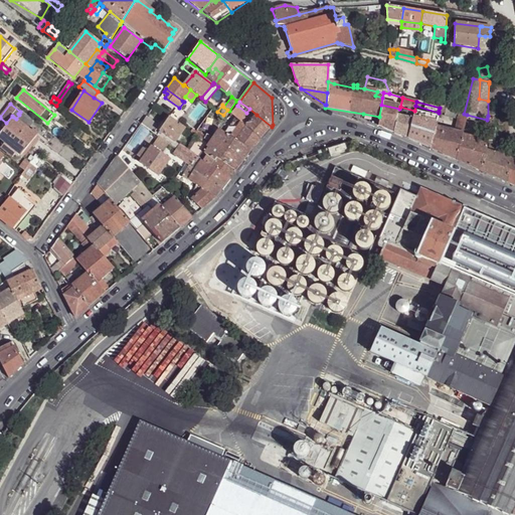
[(399,109),(381,105),(379,117),(380,117),(379,126),(386,130),(394,134),(398,116),(399,109)]
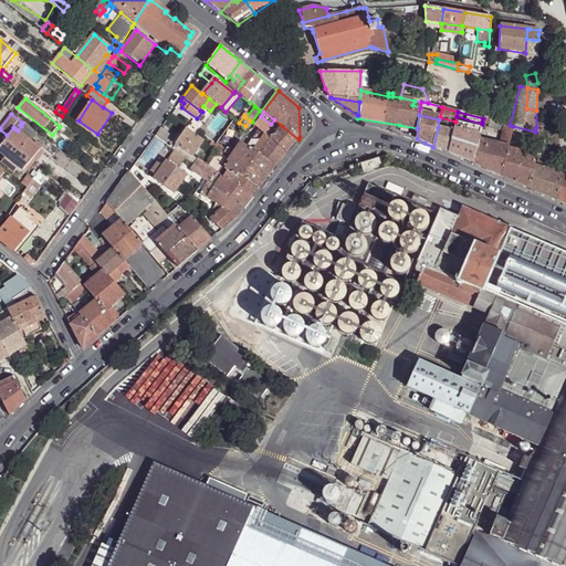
[(273,129),(260,118),(254,125),(259,129),(271,139),(275,134),(273,130),(273,129)]
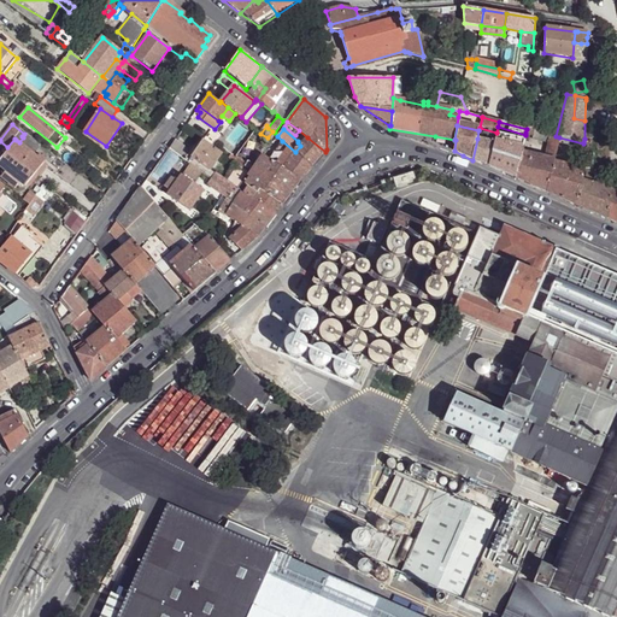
[(532,139),(547,144),(550,135),(527,129),(526,133),(533,135),(532,139)]
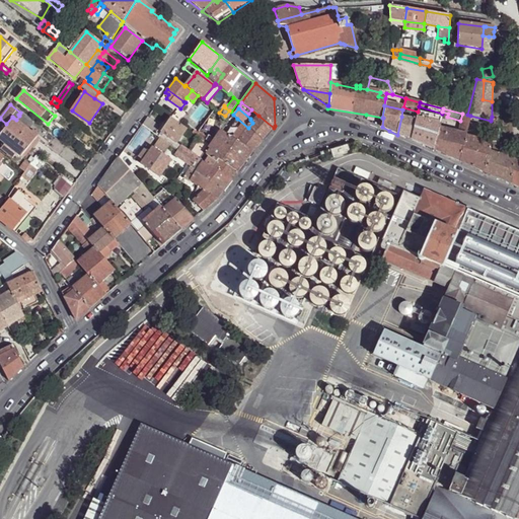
[(19,116),(16,120),(29,131),(35,123),(21,112),(20,113),(18,115),(19,116)]
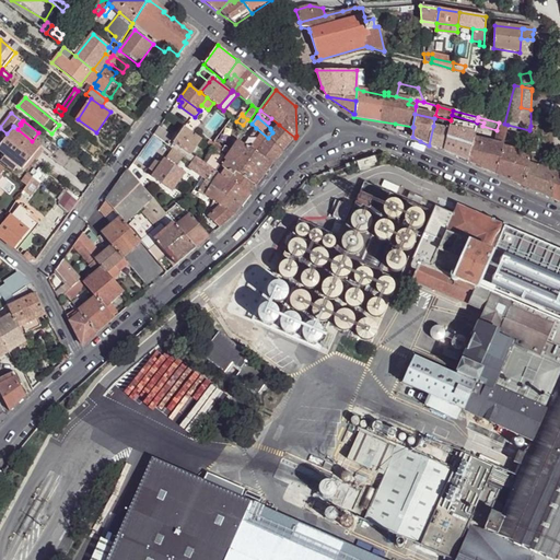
[(494,143),(503,146),(506,130),(508,125),(504,124),(499,123),(497,130),(494,143)]
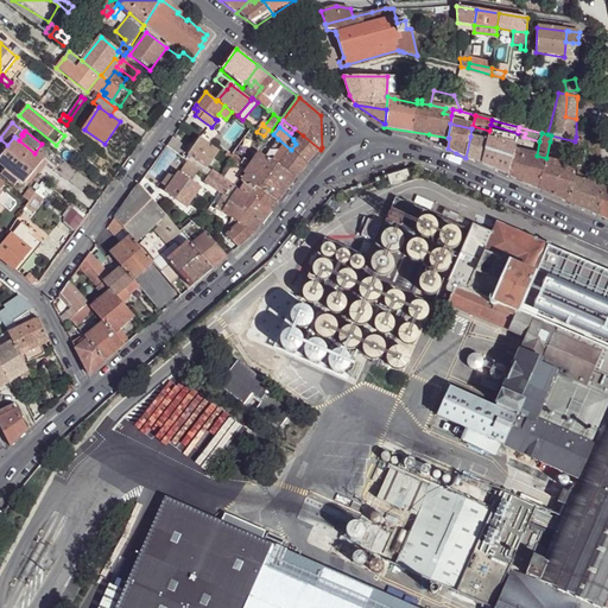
[(429,134),(426,140),(448,149),(449,138),(448,138),(429,134)]
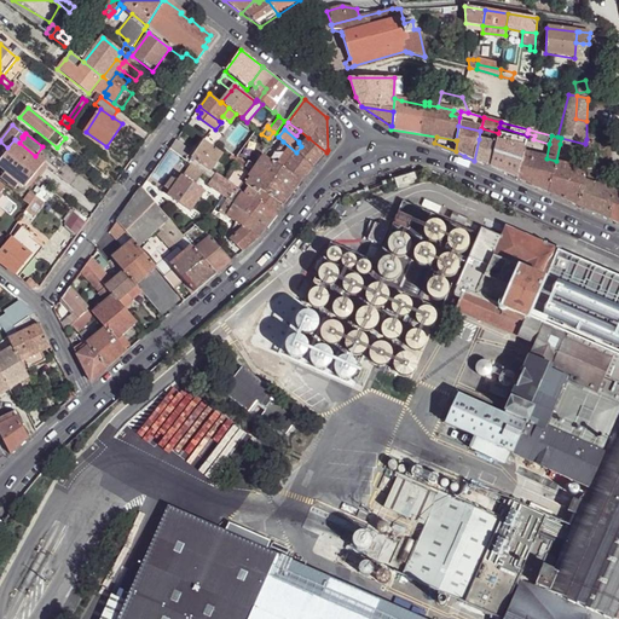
[(327,152),(308,138),(301,146),(296,152),(313,167),(327,152)]
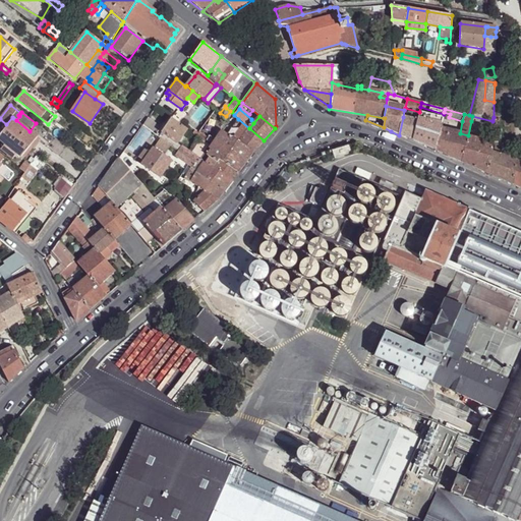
[(472,116),(471,121),(493,127),(493,125),(493,121),(472,116)]
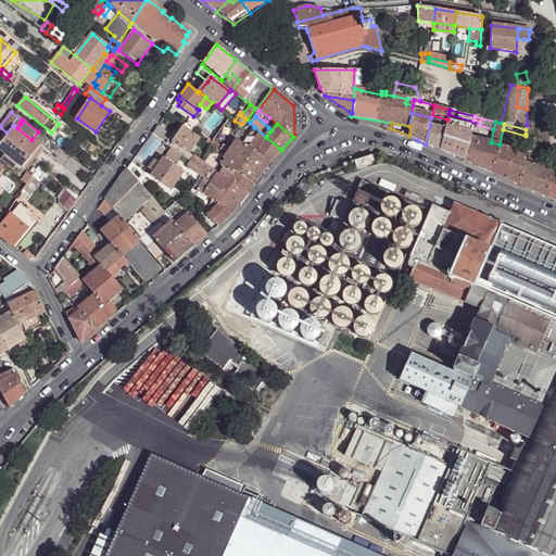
[(426,144),(440,151),(445,129),(430,125),(426,144)]
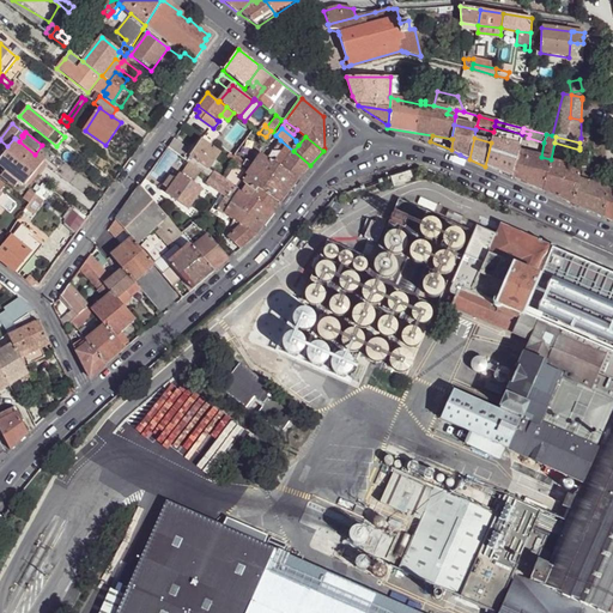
[(19,141),(16,139),(0,158),(0,164),(6,170),(20,181),(25,184),(36,171),(32,169),(40,158),(35,155),(19,141)]
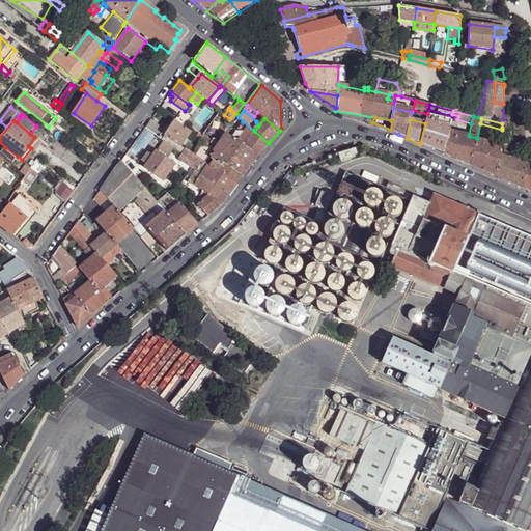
[(425,123),(420,144),(443,155),(449,131),(450,127),(426,120),(425,123)]
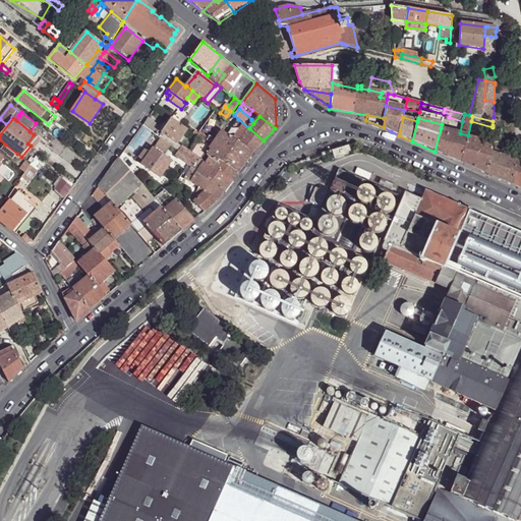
[(176,122),(172,119),(161,133),(165,136),(177,145),(186,130),(176,122)]
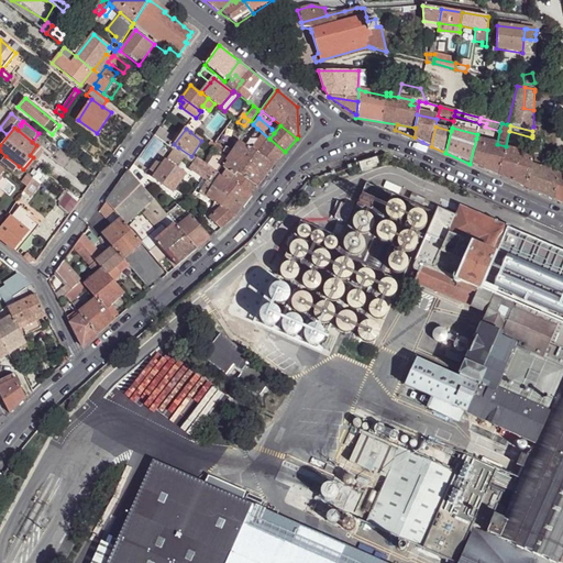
[(269,139),(257,129),(255,132),(245,146),(274,166),(285,152),(269,139)]
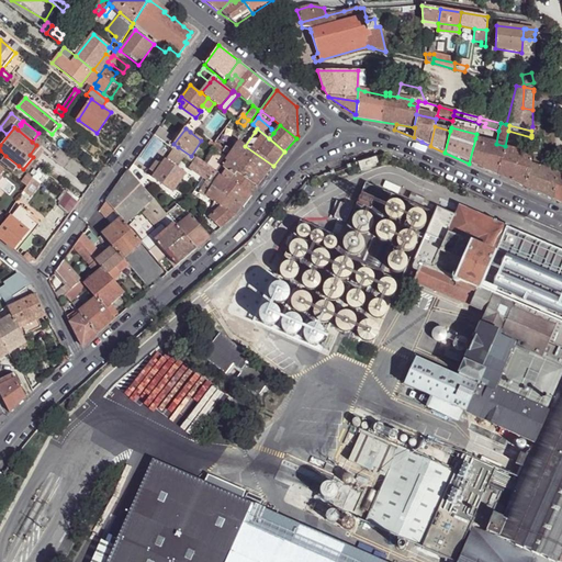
[(169,136),(158,130),(155,135),(165,143),(169,136)]
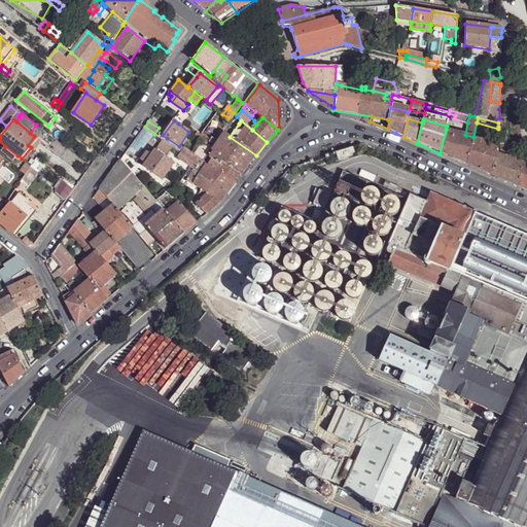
[(440,153),(467,165),(472,138),(473,137),(465,135),(446,130),(440,153)]
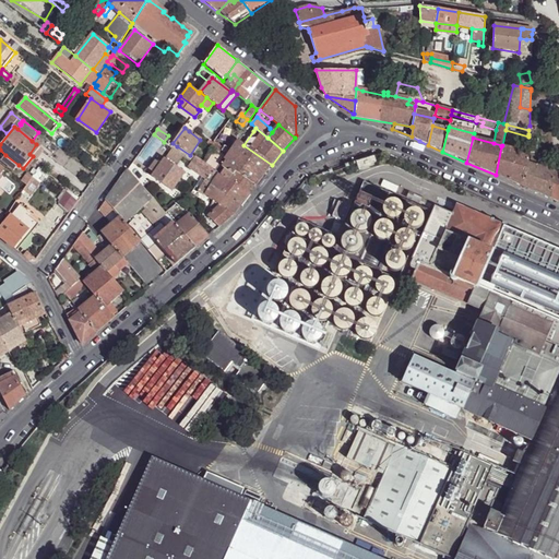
[(212,147),(224,156),(227,151),(215,142),(212,147)]
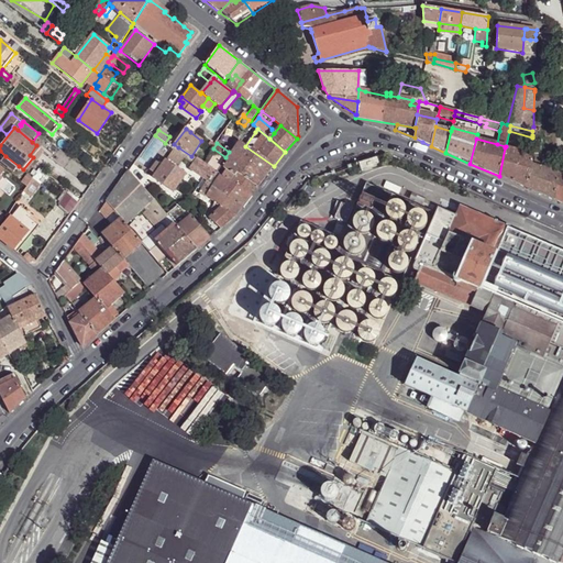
[(274,166),(245,146),(240,143),(225,162),(228,163),(224,168),(225,169),(234,176),(238,173),(257,187),(274,166)]
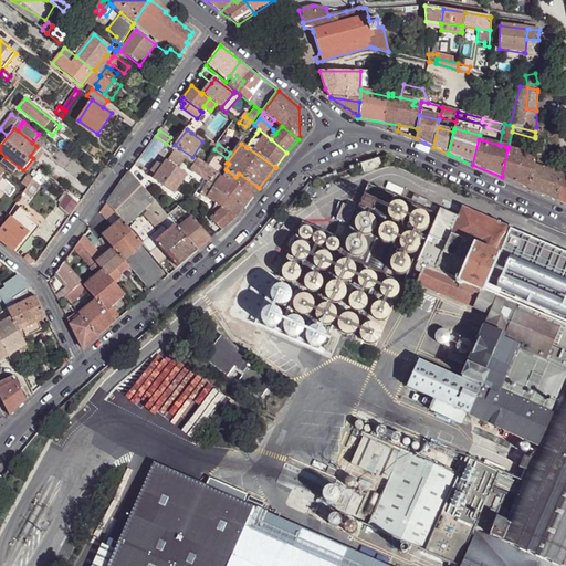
[(40,149),(37,146),(30,156),(33,158),(40,149)]
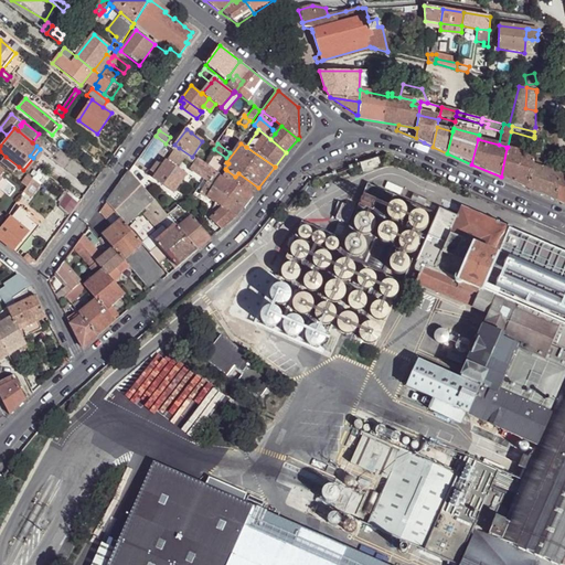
[(177,151),(172,148),(168,153),(168,161),(171,164),(179,153),(177,151)]
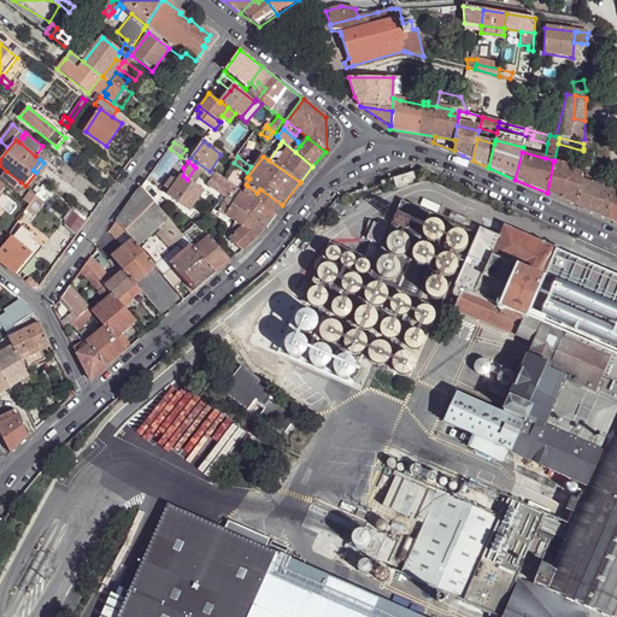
[(211,178),(212,180),(216,175),(210,171),(195,162),(193,165),(195,168),(211,178)]
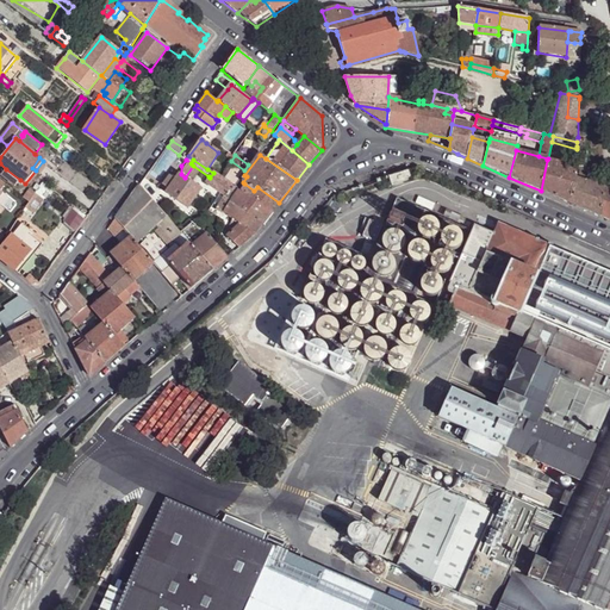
[(541,191),(570,204),(576,187),(576,179),(577,167),(547,160),(541,191)]
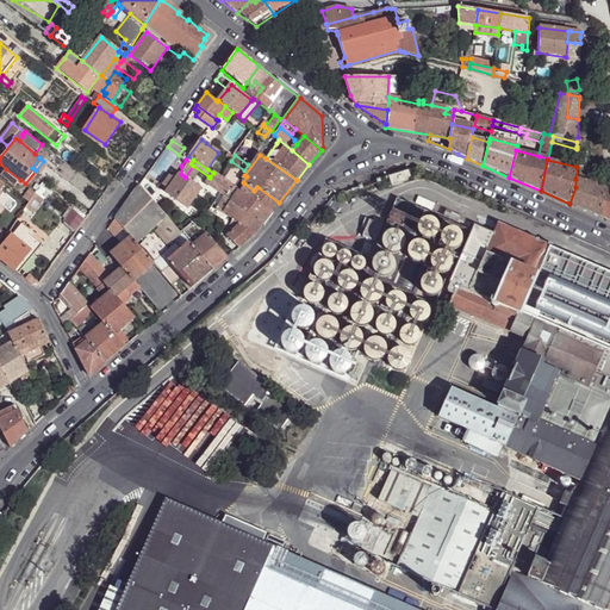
[(242,173),(234,167),(230,172),(238,176),(242,173)]
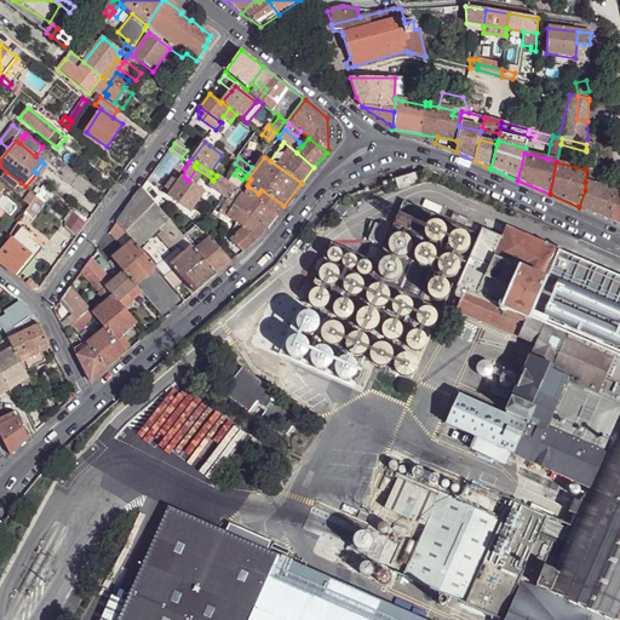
[(396,177),(400,188),(418,182),(414,171),(396,177)]
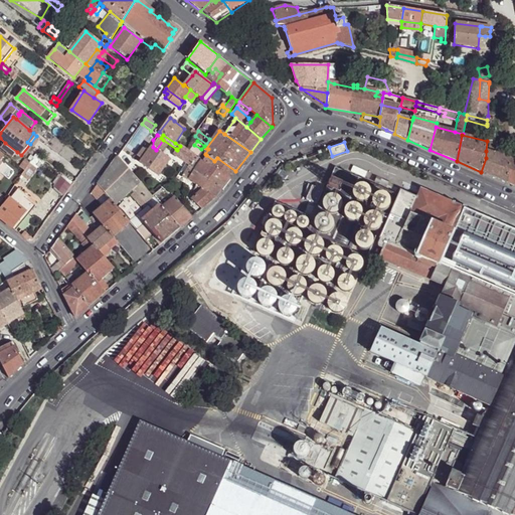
[(17,152),(5,143),(1,148),(13,157),(17,152)]
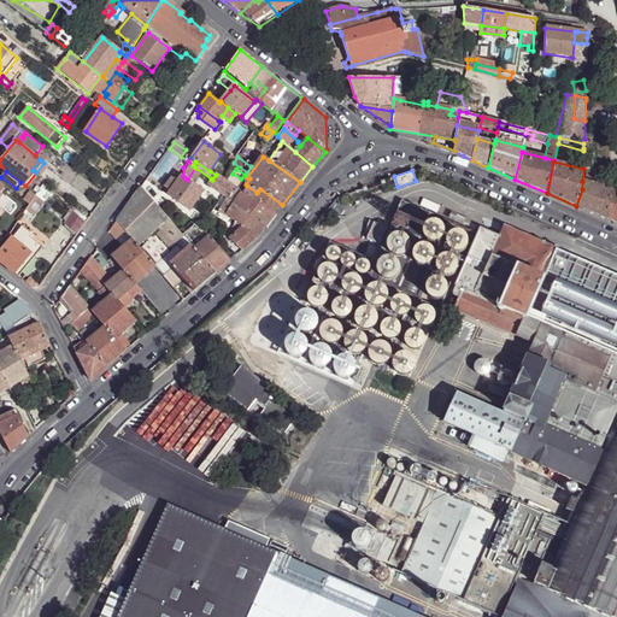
[(593,184),(613,191),(610,176),(593,172),(593,184)]
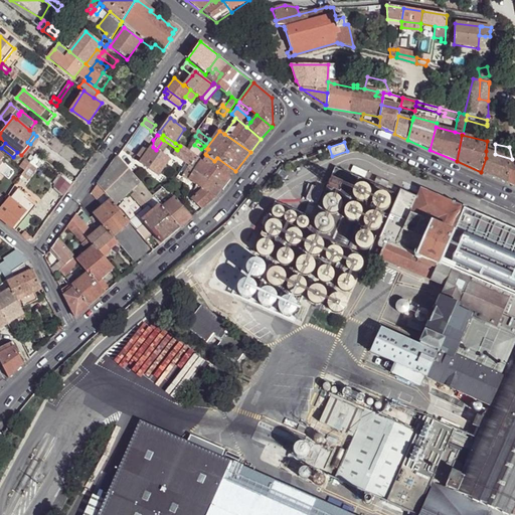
[(176,149),(173,154),(186,163),(193,154),(188,151),(180,145),(180,146),(177,150),(176,149)]
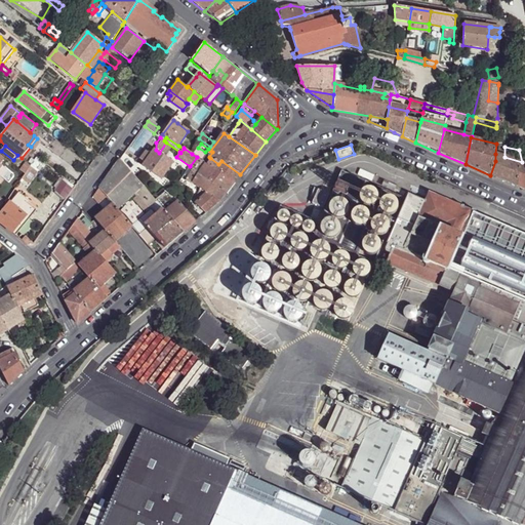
[(208,149),(205,152),(204,154),(209,157),(212,152),(210,151),(208,149)]
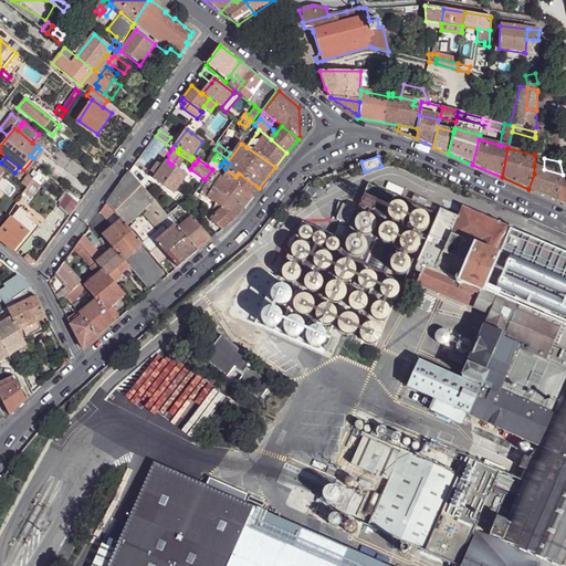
[(171,165),(168,161),(164,167),(159,173),(155,179),(161,185),(169,190),(174,194),(187,175),(171,165)]
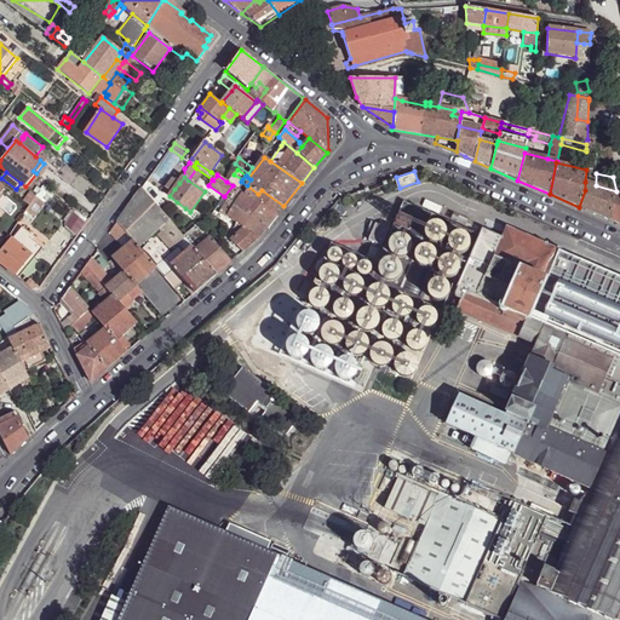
[(247,185),(241,182),(237,189),(239,190),(242,193),(244,194),(248,187),(247,185)]
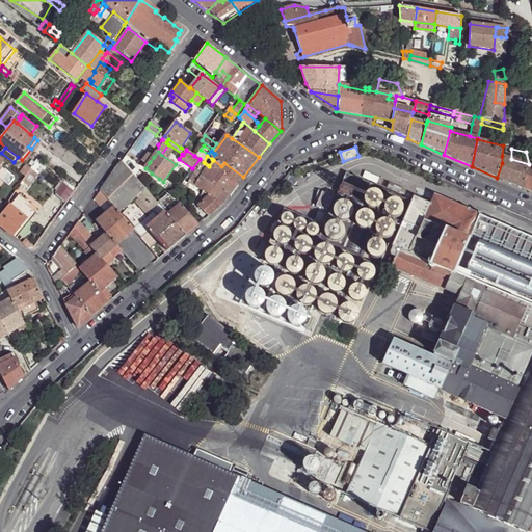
[(531,164),(529,164),(511,159),(504,157),(502,156),(502,163),(497,178),(531,192),(531,164)]
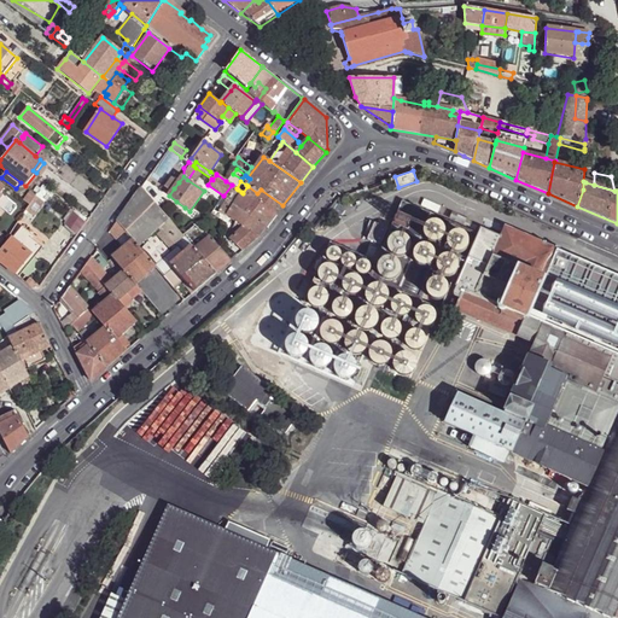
[(36,194),(42,185),(39,182),(33,191),(36,194)]
